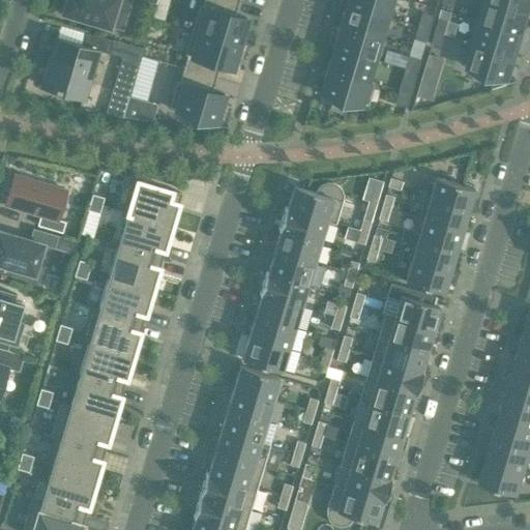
[(62,0),(60,7),(63,8),(62,12),(109,27),(115,8),(126,11),(129,0),(62,0)]
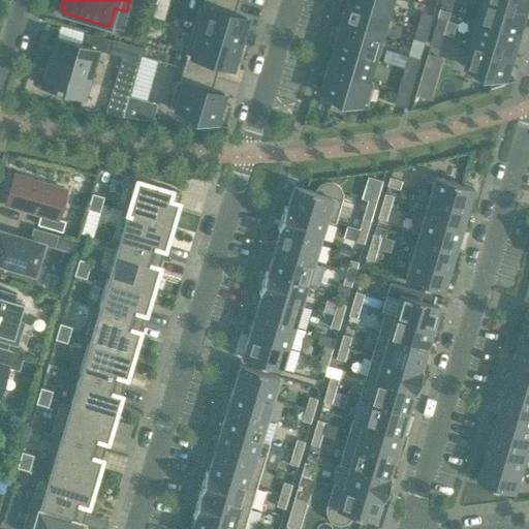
[(244,18),(235,14),(238,1),(232,0),(203,0),(201,5),(199,4),(191,29),(239,43),(246,18),(244,18)]
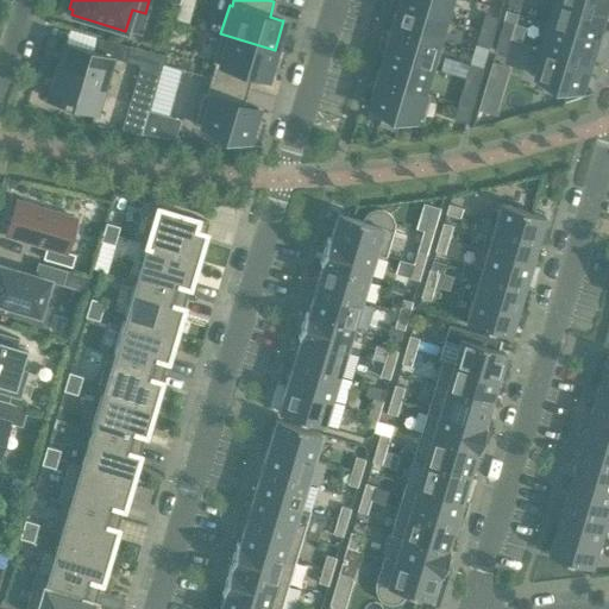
[(401,0),(400,6),(443,19),(447,0),(401,0)]
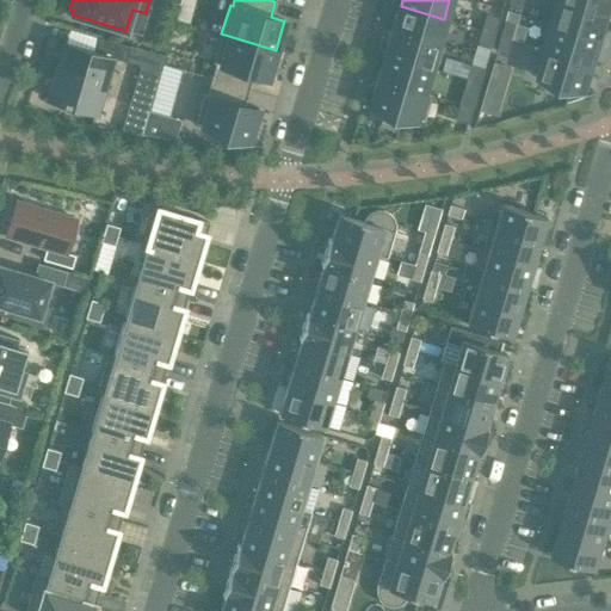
[(562,0),(554,0),(548,23),(600,38),(608,13),(562,0)]
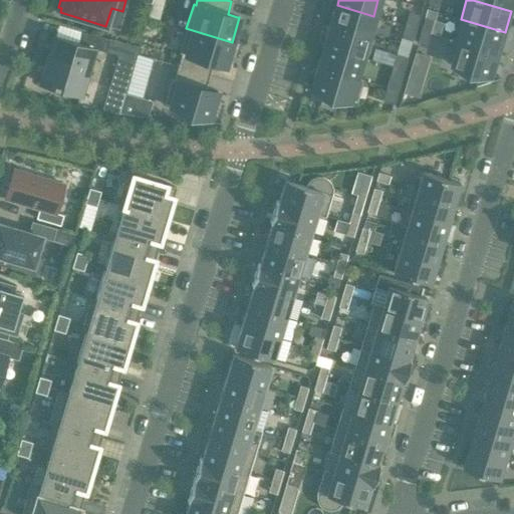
[(513,0),(473,0),(511,11),(513,0)]
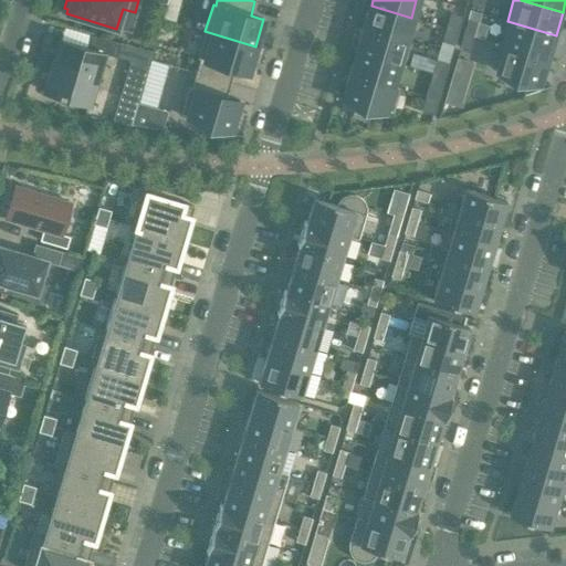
[(411,18),(371,6),(365,28),(405,40),(411,18)]
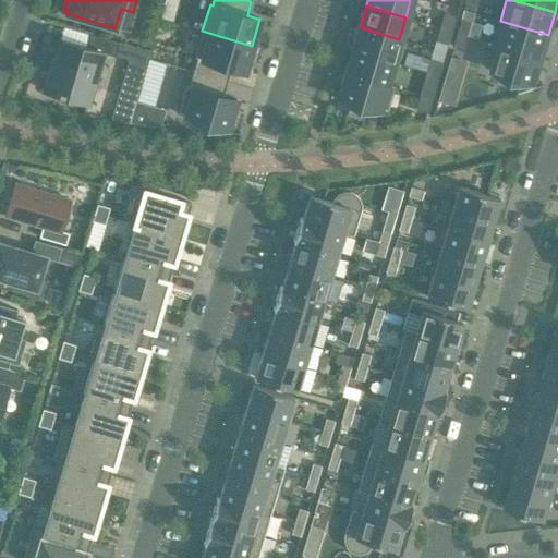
[(444,13),(439,27),(451,31),(455,16),(444,13)]
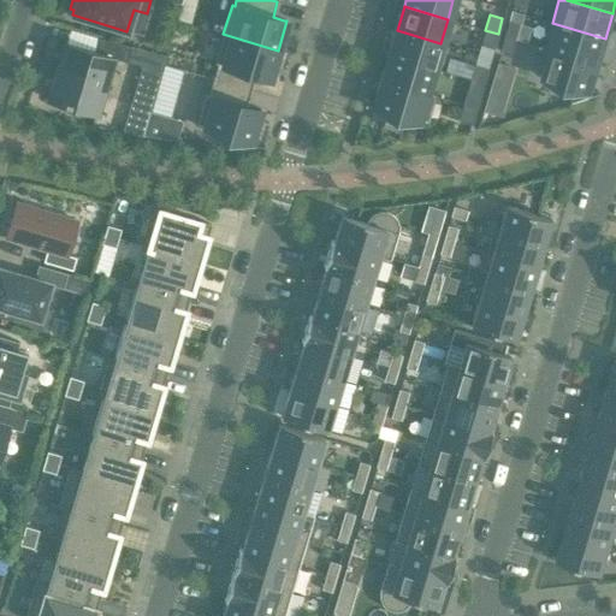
[(504,36),(516,40),(521,24),(509,21),(504,36)]
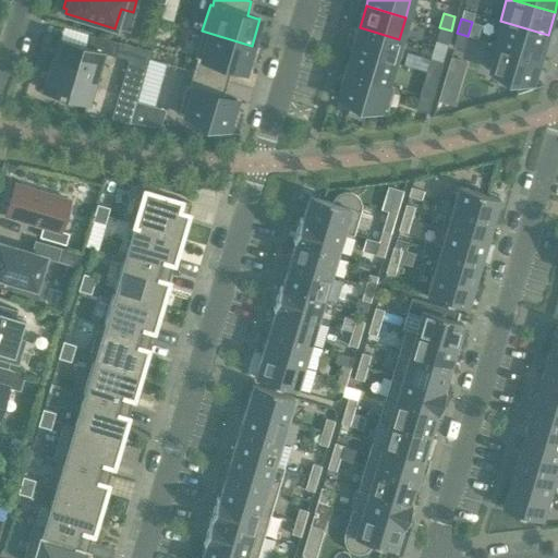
[(548,35),(500,21),(494,44),(542,58),(548,35)]
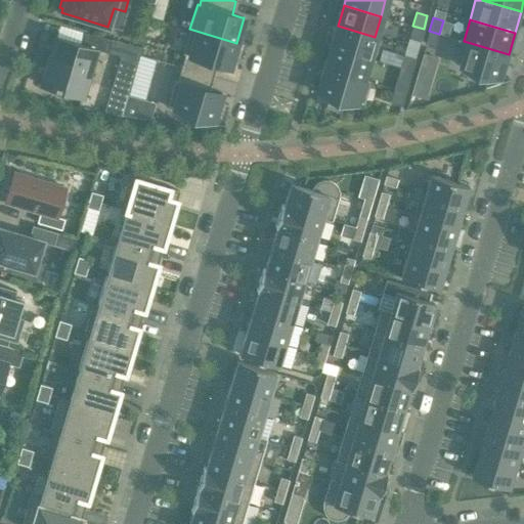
[(375,37),(338,26),(331,47),(368,58),(375,37)]
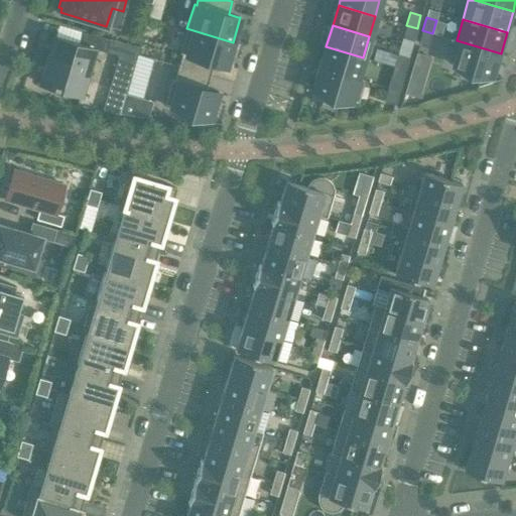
[(413,40),(417,28),(406,25),(403,37),(413,40)]
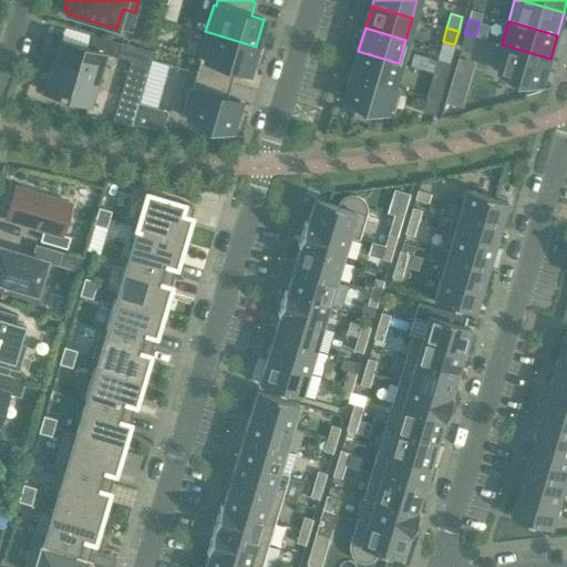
[(247,73),(256,47),(205,31),(197,58),(200,59),(196,73),(230,83),(235,70),(246,72),(246,73),(247,73)]
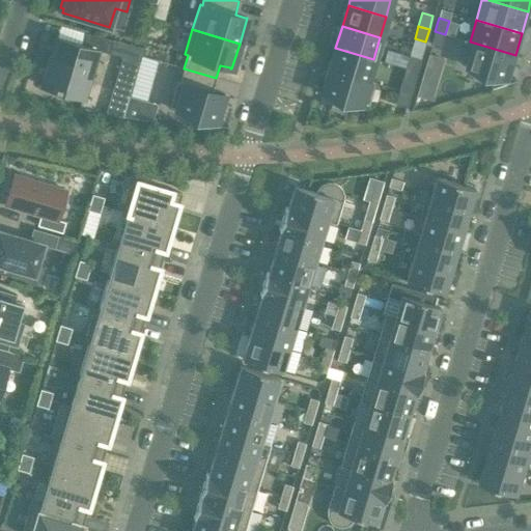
[(445,34),(435,31),(430,44),(442,47),(445,34)]
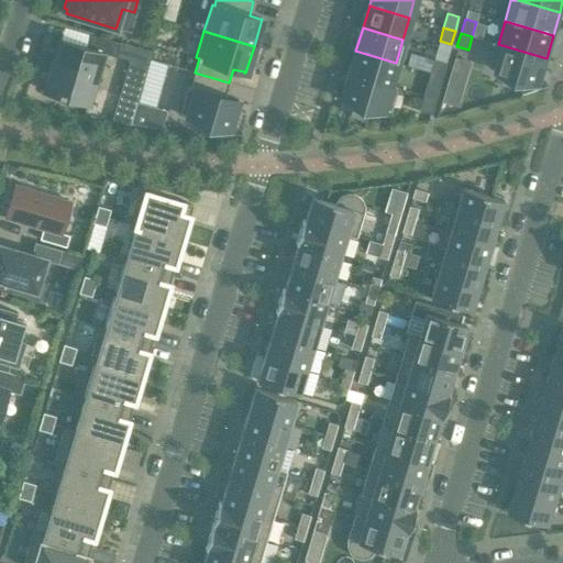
[(87,103),(101,52),(116,56),(119,43),(90,34),(86,47),(58,39),(43,90),(87,103)]
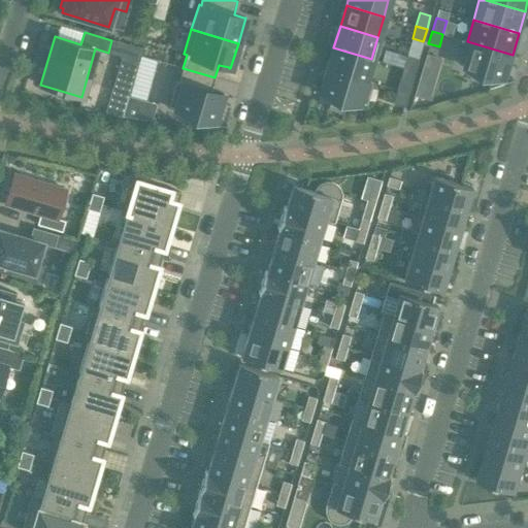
[(513,55),(467,41),(461,63),(477,68),(476,73),(494,78),(495,74),(505,76),(513,55)]
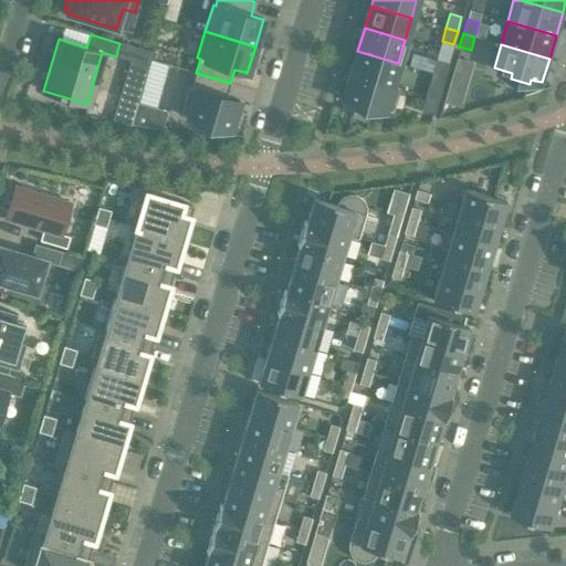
[(398,63),(357,51),(350,74),(399,88),(399,87),(391,84),(398,63)]
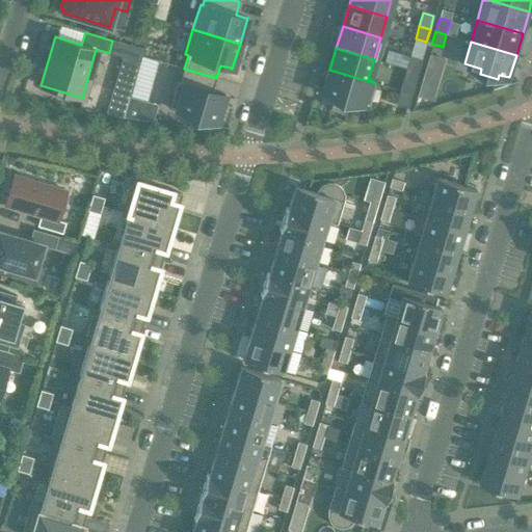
[(410,56),(406,69),(417,72),(421,59),(410,56)]
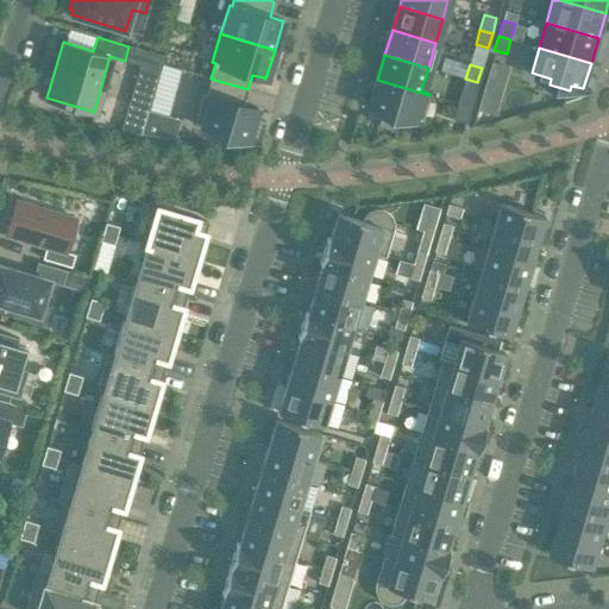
[(248,89),(211,79),(206,93),(203,93),(194,123),(202,125),(201,130),(202,130),(205,126),(213,129),(212,133),(234,140),(237,136),(246,138),(245,143),(246,143),(257,108),(255,107),(255,108),(244,105),(248,89)]
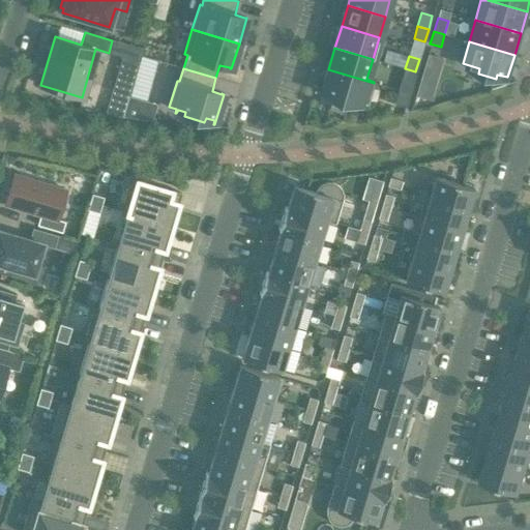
[(411,85),(415,71),(405,68),(401,82),(411,85)]
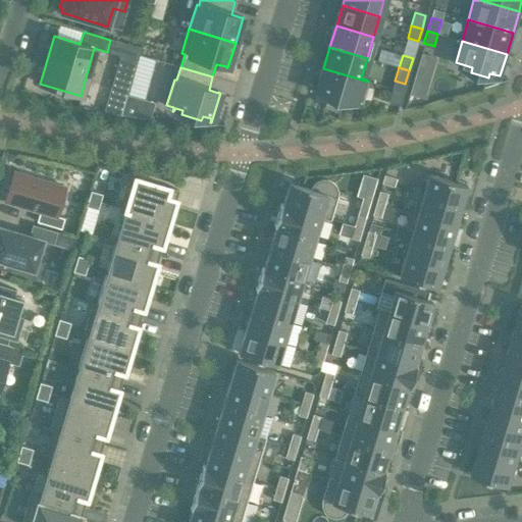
[(344,103),(345,99),(361,103),(368,82),(323,68),(317,91),(326,93),(324,98),(344,103)]
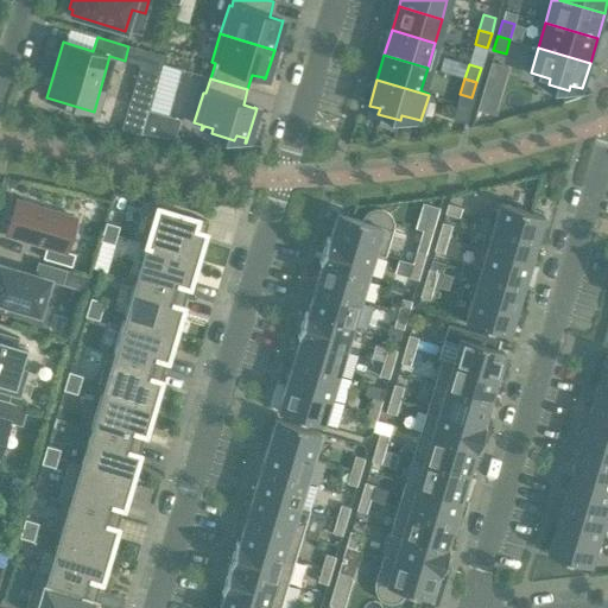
[(457,103),(453,118),(464,121),(469,107),(457,103)]
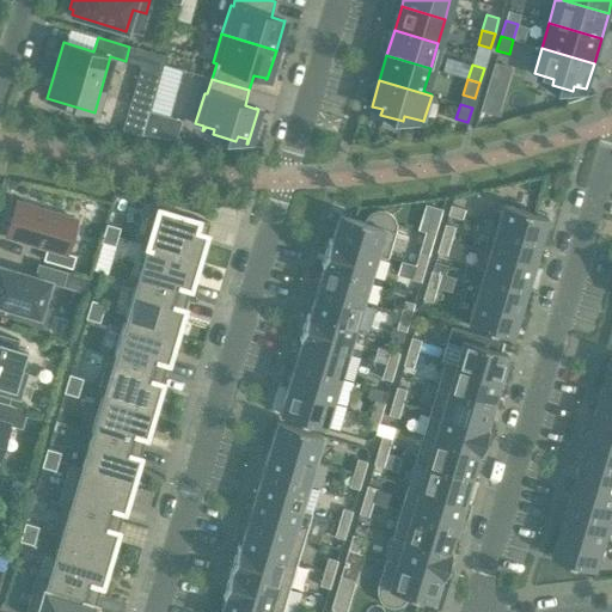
[(142,135),(161,138),(167,117),(148,111),(142,135)]
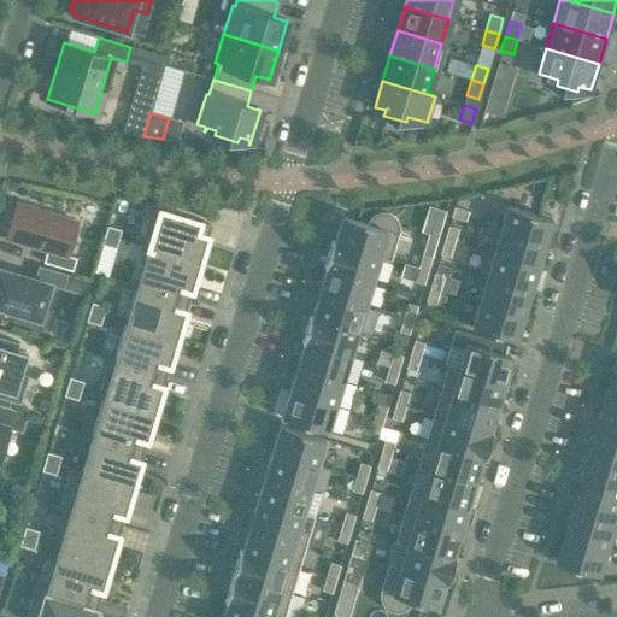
[(46,251),(42,263),(71,271),(75,259),(66,256),(76,222),(16,204),(5,239),(46,251)]
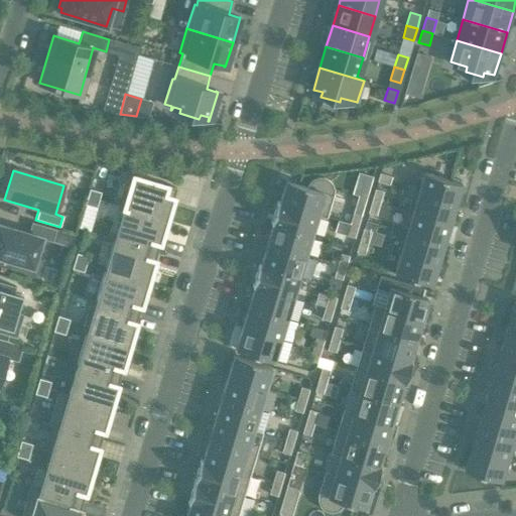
[(458,205),(464,184),(426,172),(420,194),(458,205)]
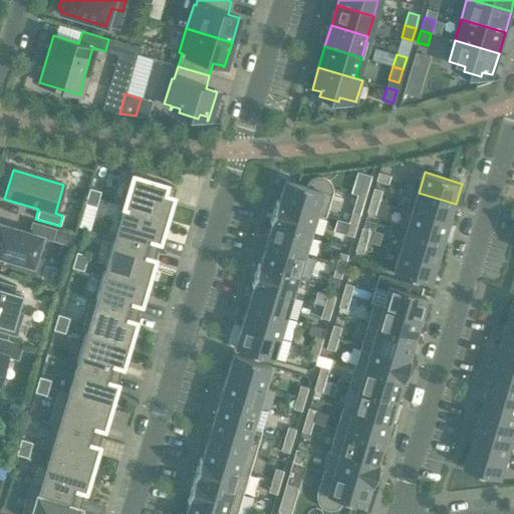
[(378,173),(375,181),(388,184),(390,176),(378,173)]
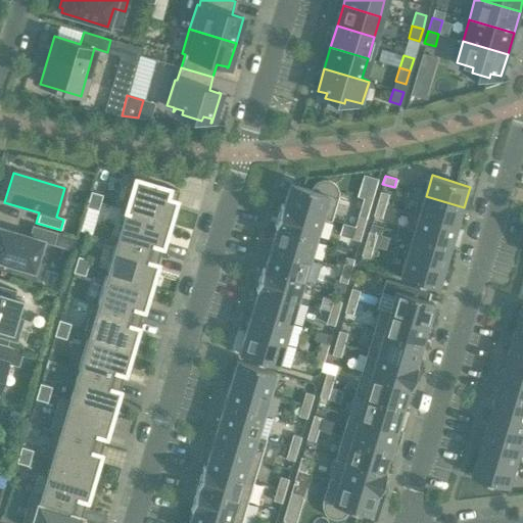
[(125,209),(169,223),(179,190),(135,178),(125,209)]
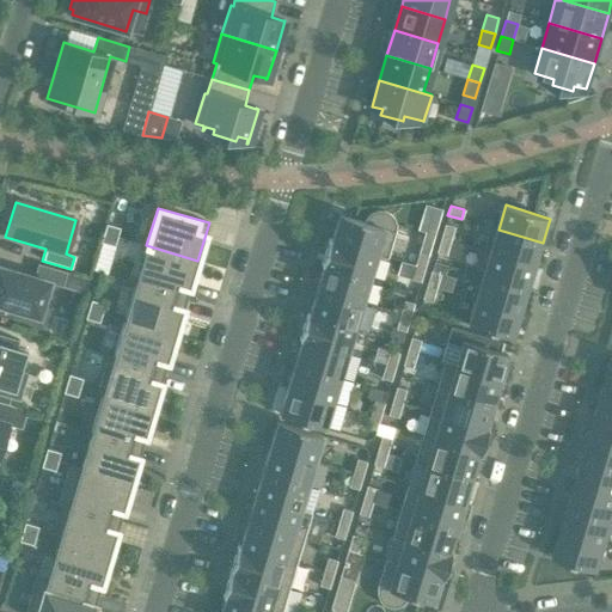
[(329,239),(387,257),(395,230),(396,225),(395,224),(393,219),(393,218),(390,214),(389,213),(385,212),(383,210),(379,210),(377,210),(373,212),(372,213),(368,215),(367,216),(365,220),(363,222),(340,214),(331,239),(329,238),(329,239)]
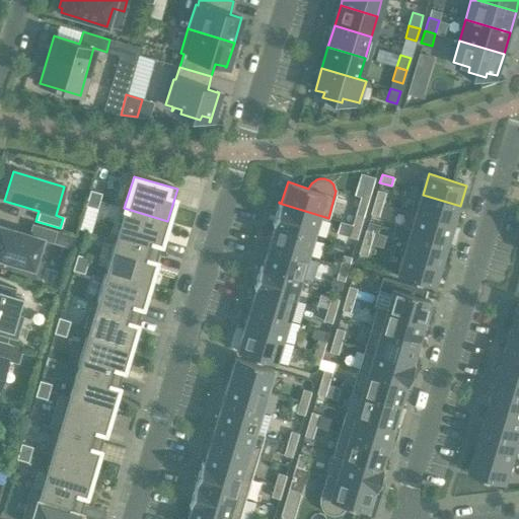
[(99,201),(101,194),(90,190),(87,198),(99,201)]
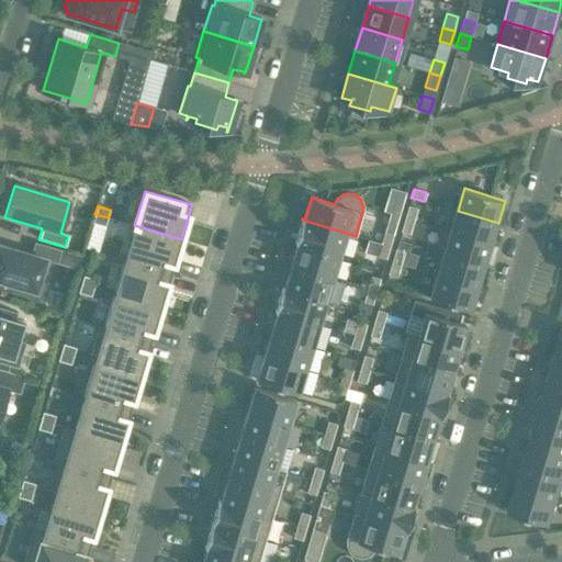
[(404,218),(413,221),(417,209),(408,205),(404,218)]
